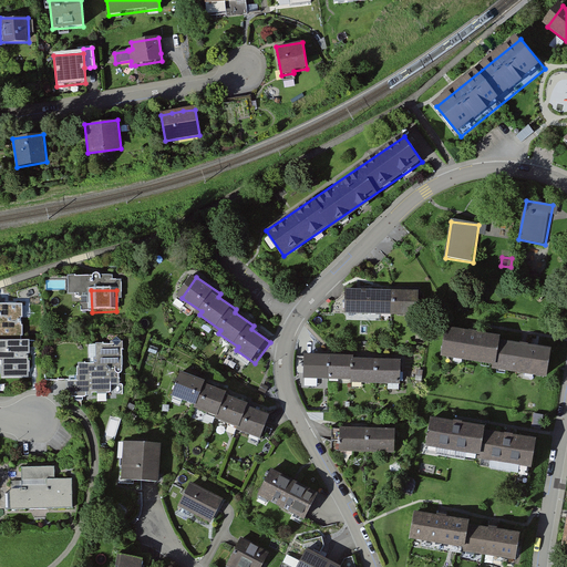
[(418,291),(344,290),(343,312),(416,315),(418,291)]
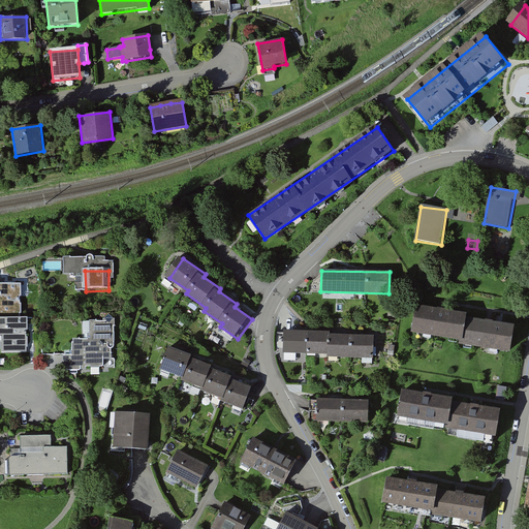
[(23,287),(0,287),(0,319),(23,319),(23,287)]
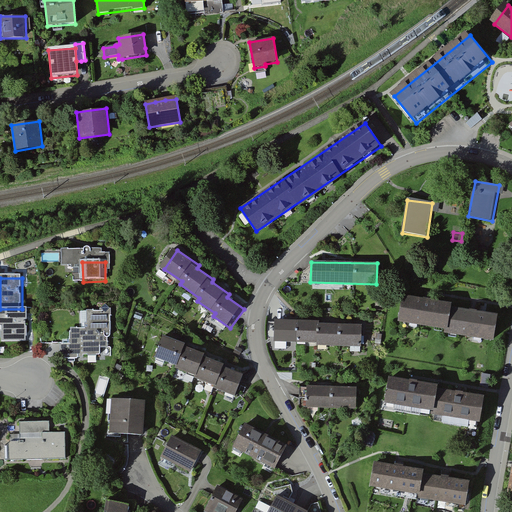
[(452,302),(401,293),(397,320),(444,328),(443,332),(495,341),(500,314),(452,306),(452,302)]
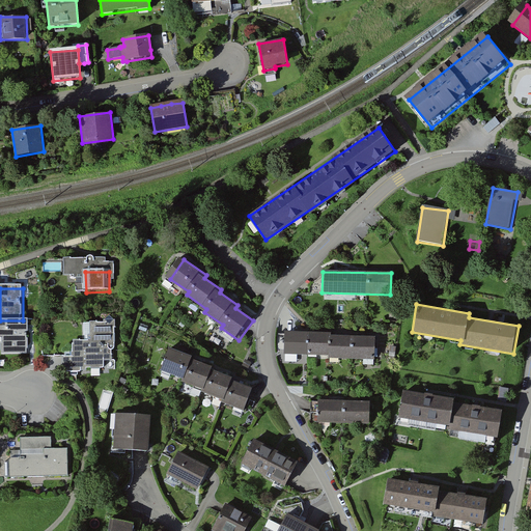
[(31,322),(0,322),(0,340),(3,341),(4,355),(31,355),(31,322)]
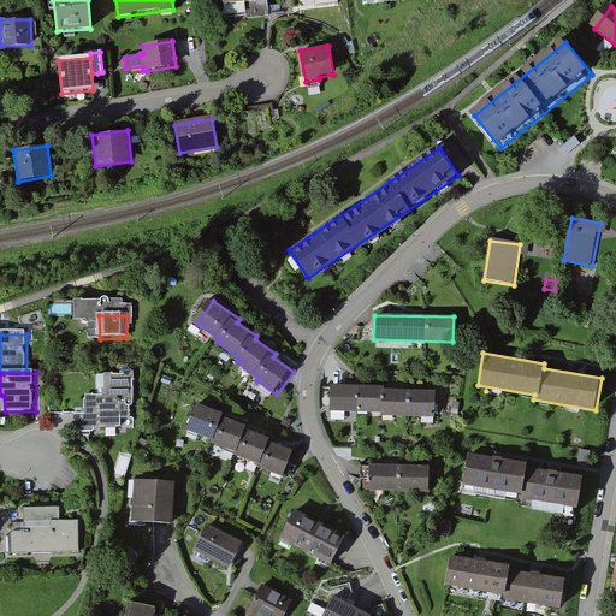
[(138,407),(138,377),(107,377),(106,398),(88,397),(88,432),(94,432),(94,427),(123,427),(123,420),(134,420),(134,412),(138,407)]
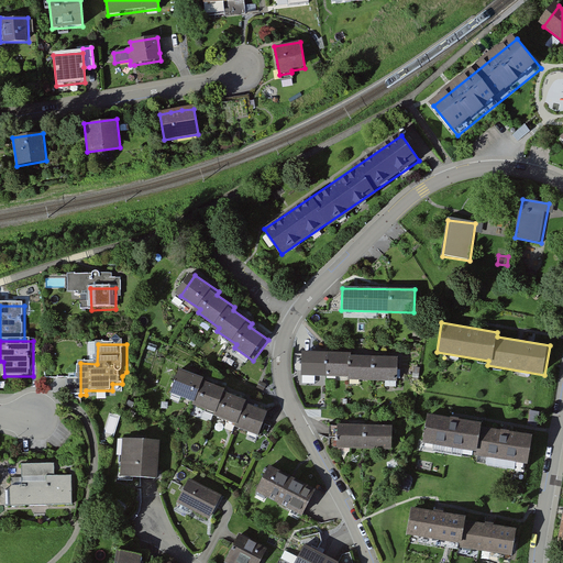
[(351,354),(301,353),(301,376),(346,377),(346,381),(397,382),(397,360),(351,359),(351,354)]
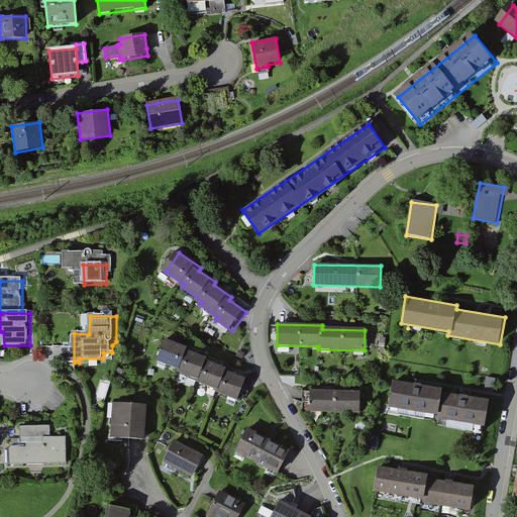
[(192,350),(169,341),(161,363),(185,373),(184,375),(202,382),(201,385),(220,393),(219,395),(240,404),(249,382),(230,374),(231,372),(210,363),(211,360),(191,352),(192,350)]
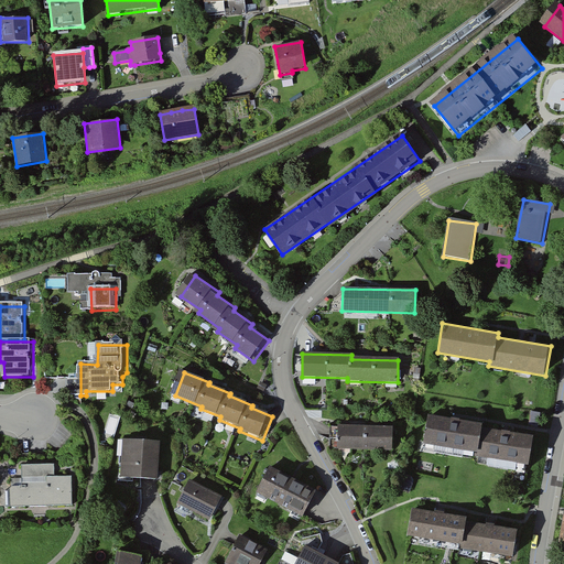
[(485,422),(426,412),(421,441),(474,451),(473,455),(530,465),(535,436),(484,426),(485,422)]
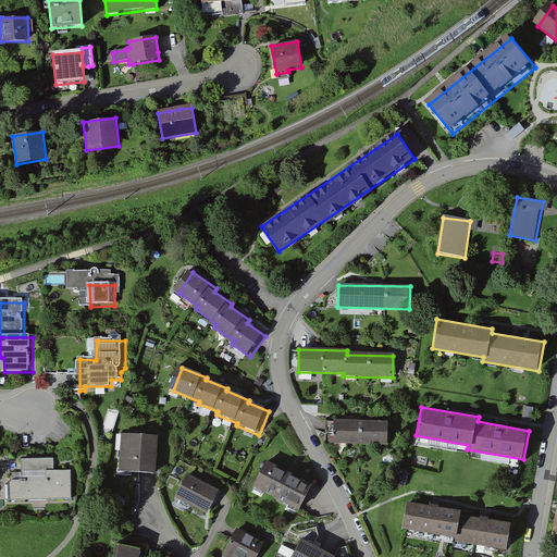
[(387,422),(333,420),(332,445),(387,447),(387,422)]
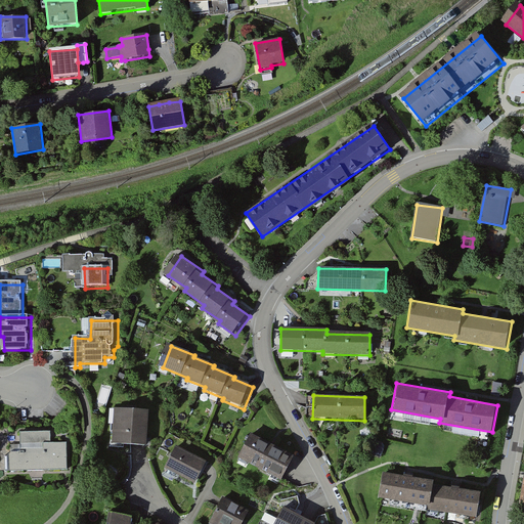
[(153,415),(117,411),(114,444),(149,448),(153,415)]
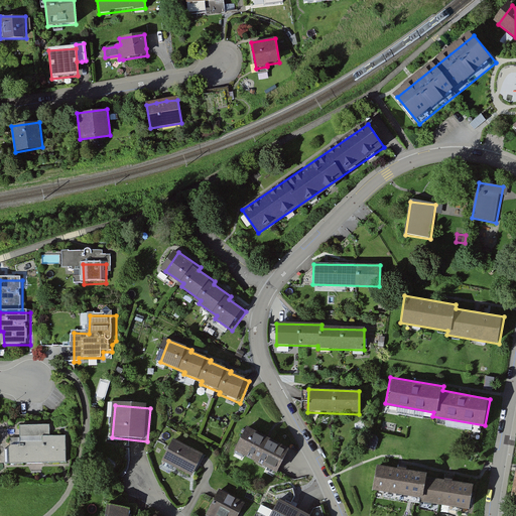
[(51,427),(21,428),(22,445),(10,445),(11,466),(69,465),(69,438),(52,438),(51,427)]
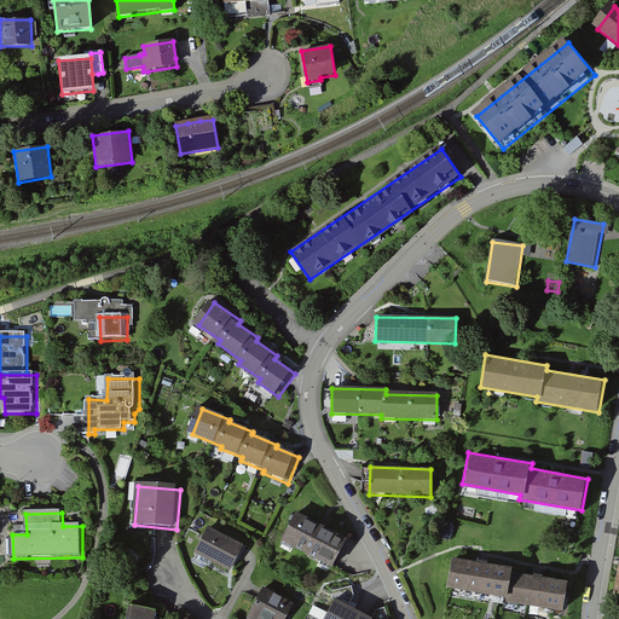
[(352,542),(301,516),(285,545),(337,571),(352,542)]
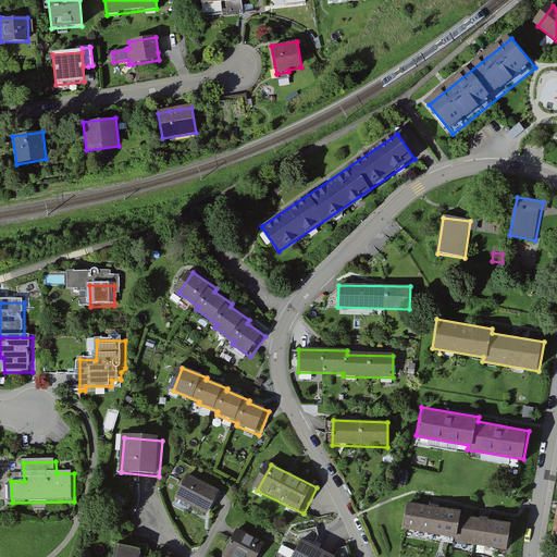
[(222,493),(188,475),(176,499),(209,517),(222,493)]
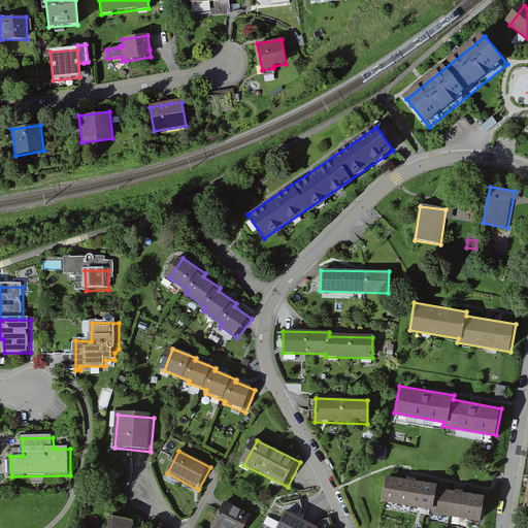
[(439,485),(385,475),(381,500),(430,508),(429,514),(482,523),(486,497),(438,489),(439,485)]
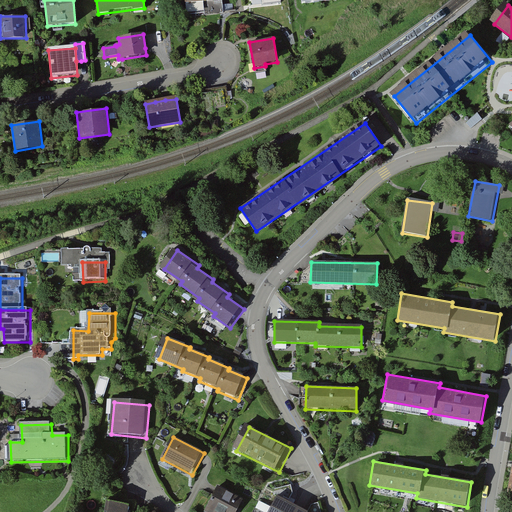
[(241,511),(248,500),(221,486),(207,511),(241,511)]
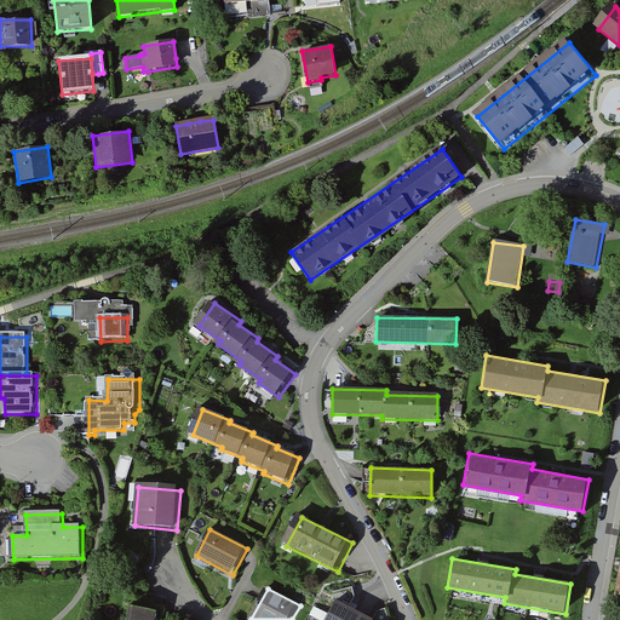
[(369,619),(336,602),(325,619),(369,619)]
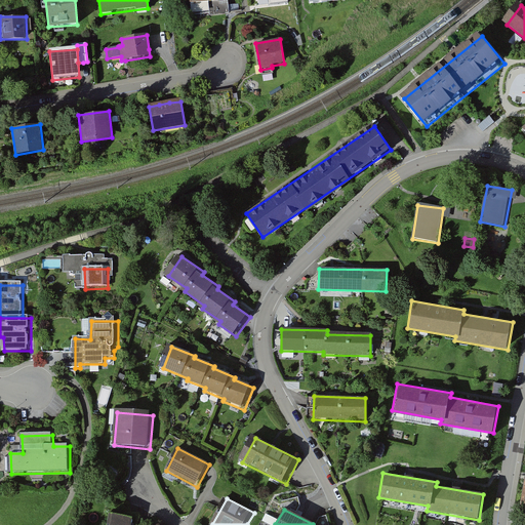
[(134,524),(135,521),(110,516),(107,524),(134,524)]
